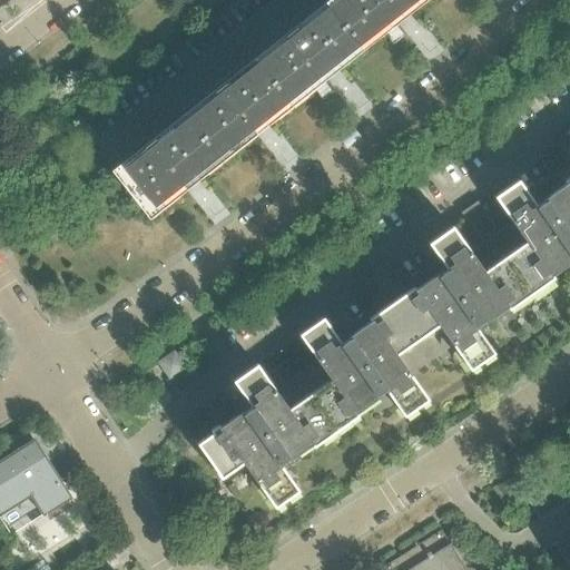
[(395,20),(389,10),(386,10),(377,0),(331,0),(325,6),(360,49),(395,20)]
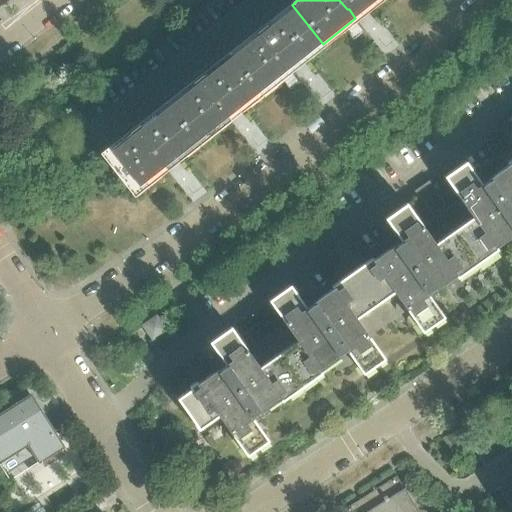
[(378,0),(339,0),(347,9),(349,9),(355,18),(378,0)]
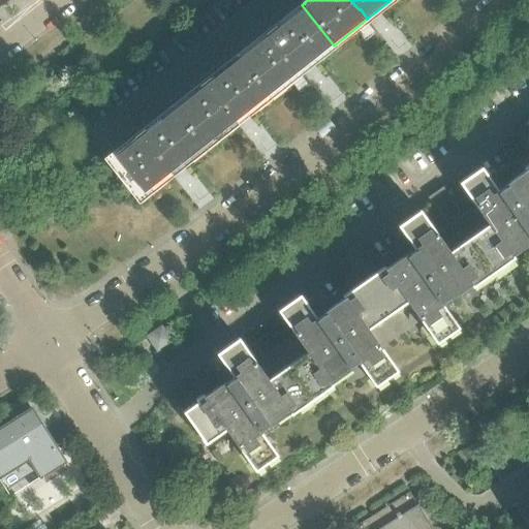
[(334,45),(302,5),(269,31),(301,70),(334,45)]
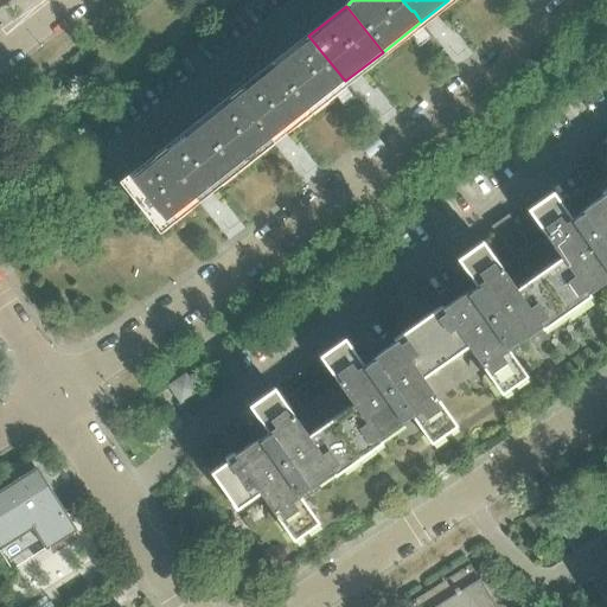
[(345,81),(308,36),(270,65),(307,112),(345,81)]
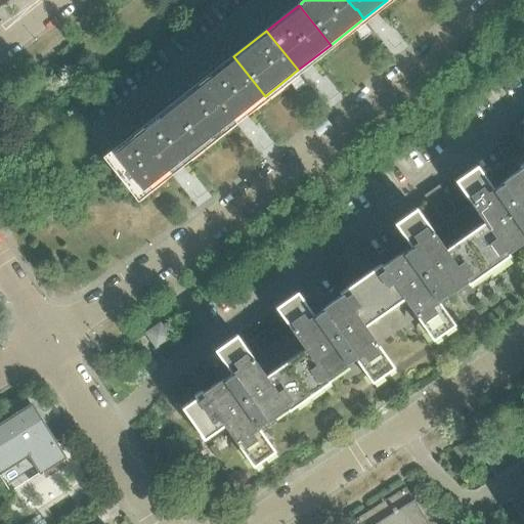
[(265,96),(233,56),(201,82),(233,121),(265,96)]
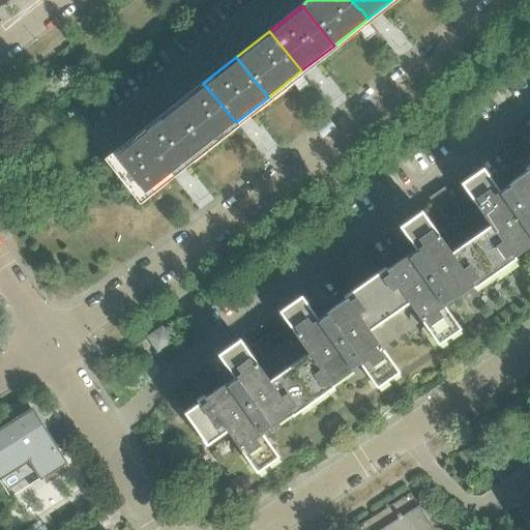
[(236,122),(203,83),(171,109),(203,149),(236,122)]
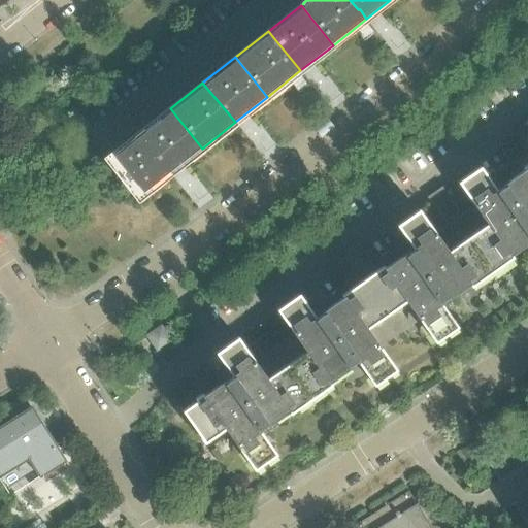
[(202,149),(170,108),(137,134),(169,174),(202,149)]
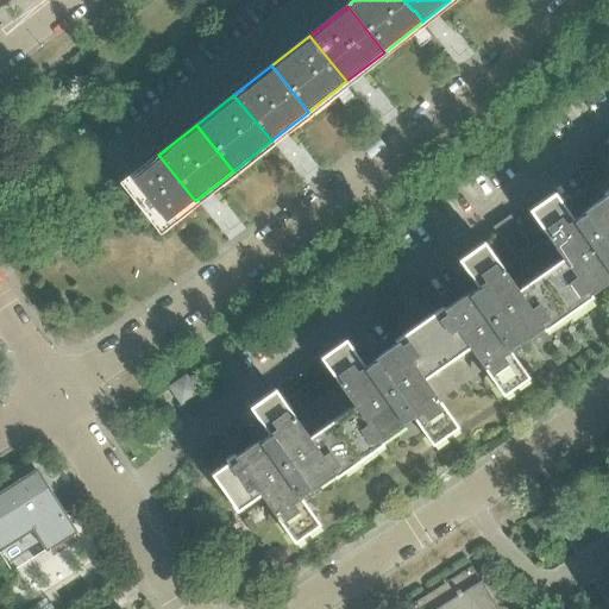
[(195,201),(158,155),(121,184),(158,231),(195,201)]
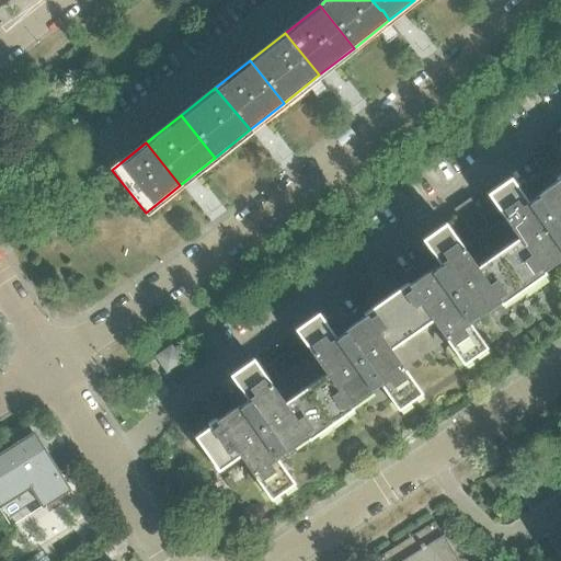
[(560,174),(554,179),(557,182),(553,184),(554,186),(536,199),(560,236),(560,174)]
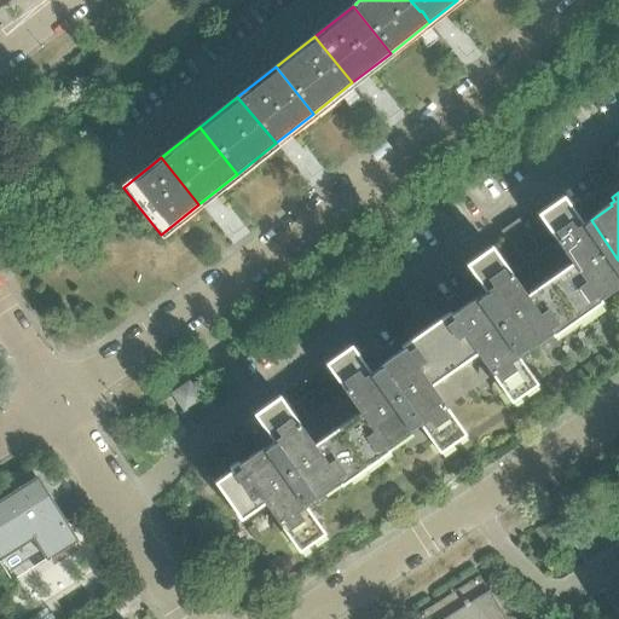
[(600,296),(618,282),(618,260),(591,220),(583,226),(571,210),(559,219),(557,217),(544,226),(556,244),(512,276),(498,258),(491,264),(473,277),(486,294),(524,350),(544,335),(547,337),(551,334),(550,331),(577,312),(585,306),(595,300),(596,302),(601,298),(600,296)]
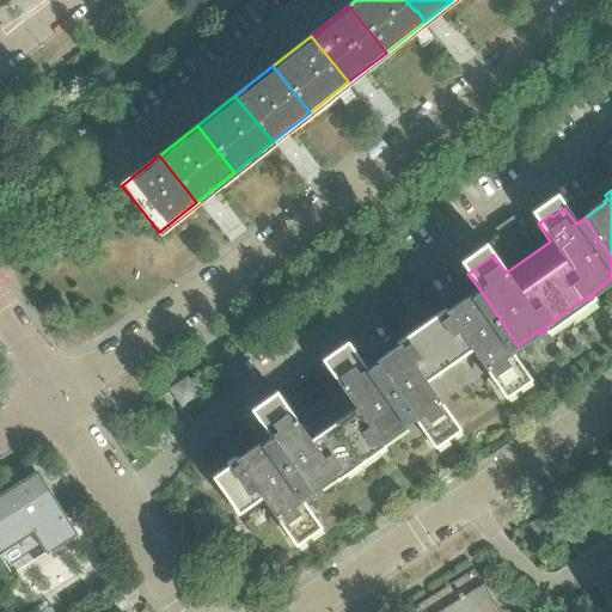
[(522,369),(509,352),(518,346),(481,291),(471,297),(470,294),(446,312),(444,308),(396,343),(397,346),(373,362),(374,365),(366,371),(405,424),(412,420),(426,436),(452,418),(439,401),(484,369),(496,387),(522,369)]
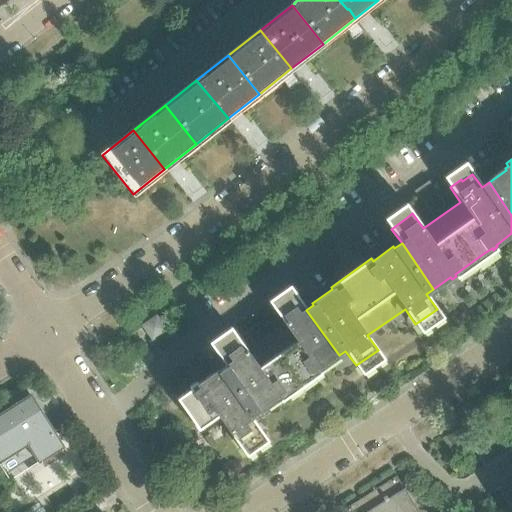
[(339,355),(306,310),(297,297),(287,304),(286,302),(275,310),(285,325),(248,352),(237,337),(226,345),(227,346),(217,354),(226,366),(258,412),(275,400),(276,402),(281,399),(280,397),(317,371),(318,372),(323,369),(321,367),(339,355)]
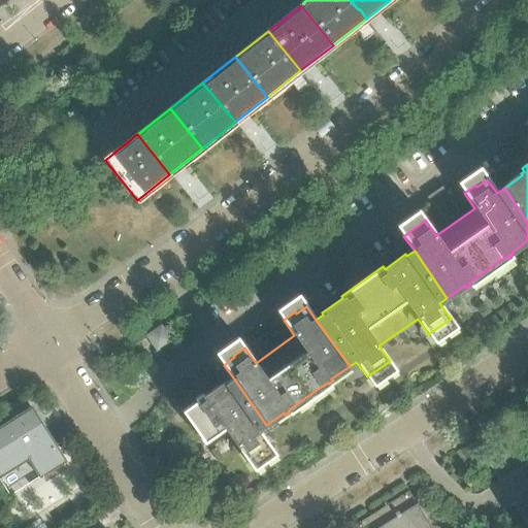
[(171,340),(161,327),(147,336),(157,351),(171,340)]
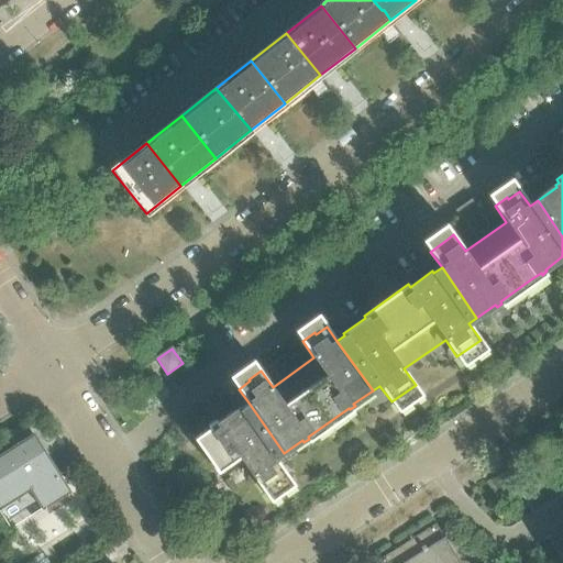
[(284,453),(249,403),(222,422),(221,420),(216,423),(217,424),(235,451),(254,477),(264,492),(288,475),(276,459),(284,453)]
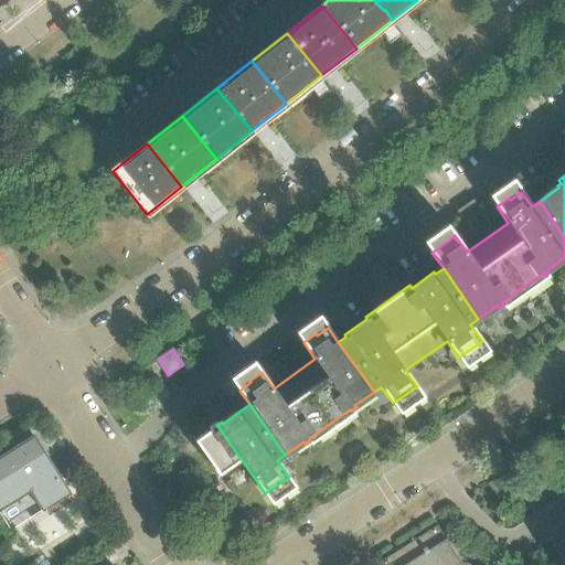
[(214,468),(236,452),(217,426),(198,440),(201,447),(200,448),(214,468)]
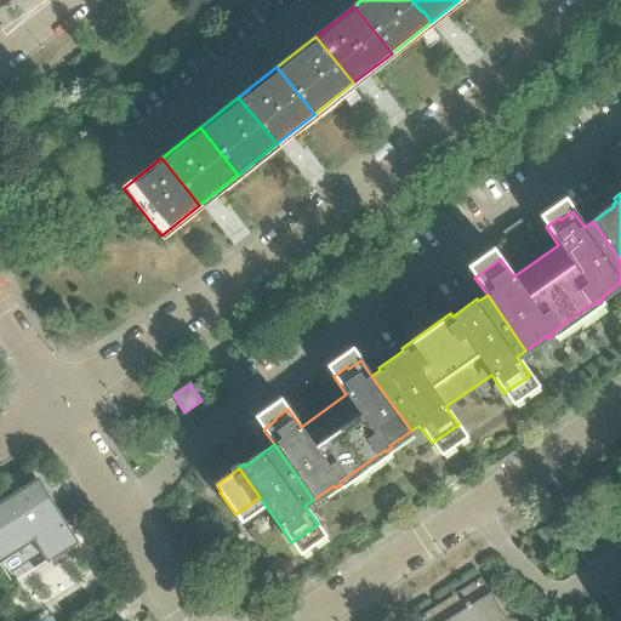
[(75,542),(61,519),(36,482),(0,503),(0,559),(34,539),(47,560),(75,542)]
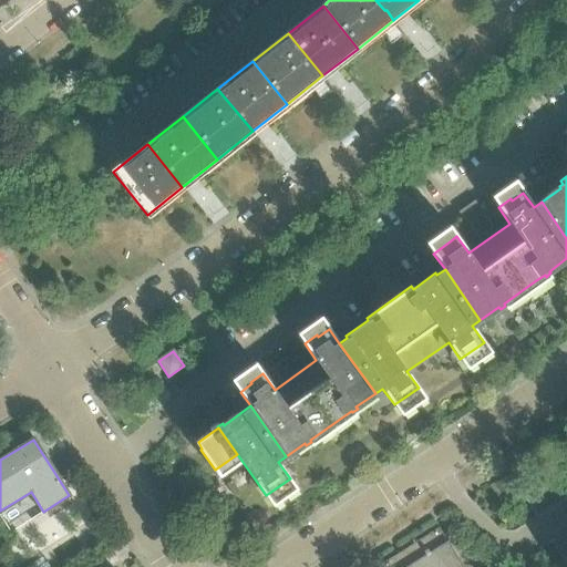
[(239,492),(232,482),(226,485),(234,496),(239,492)]
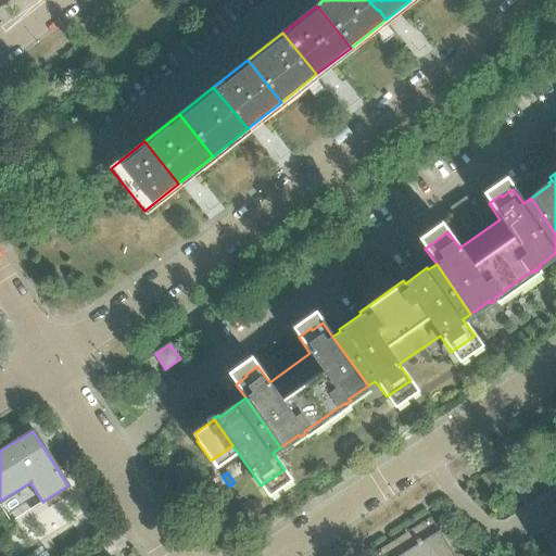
[(454,555),(430,518),(373,554),(374,555),(454,555)]
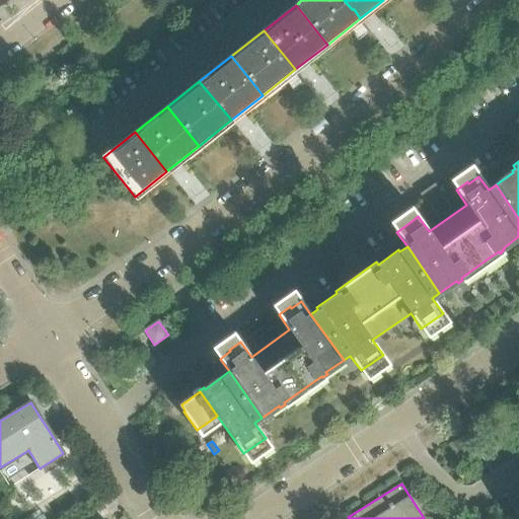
[(518,489),(507,498),(518,516),(518,489)]
